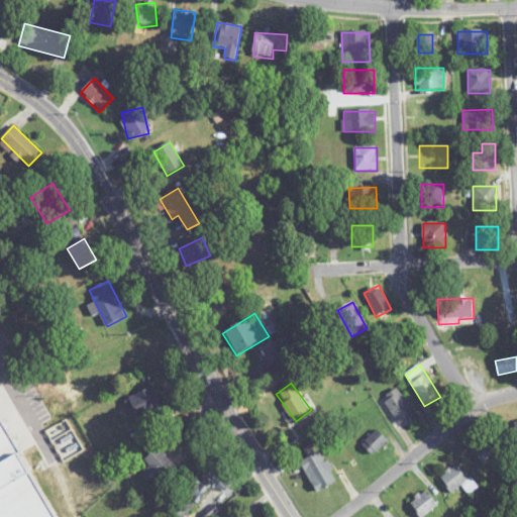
[(129,399),(140,419),(164,406),(152,387),(129,399)]
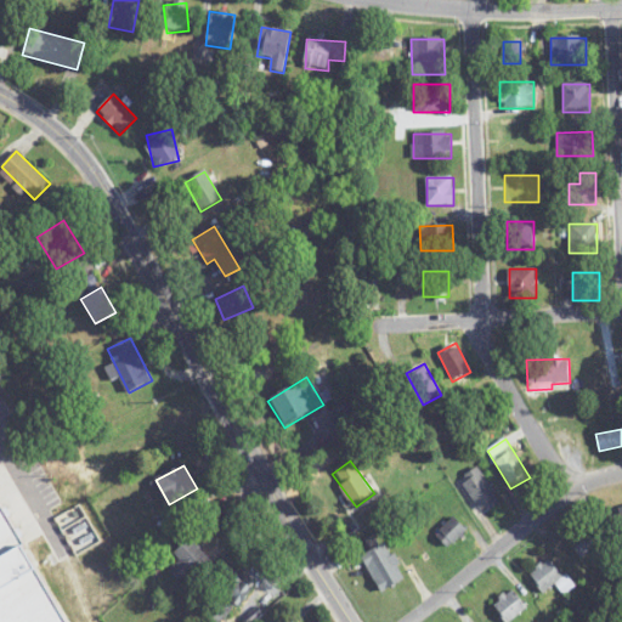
[(484,514),(499,502),(476,468),(459,480),(484,514)]
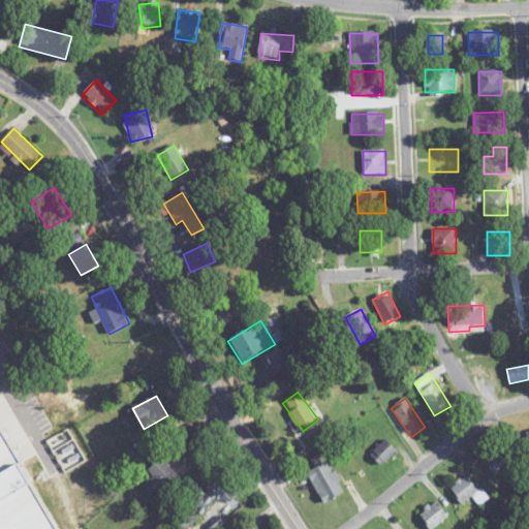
[(528,435),(516,442),(524,459),(528,456),(528,435)]
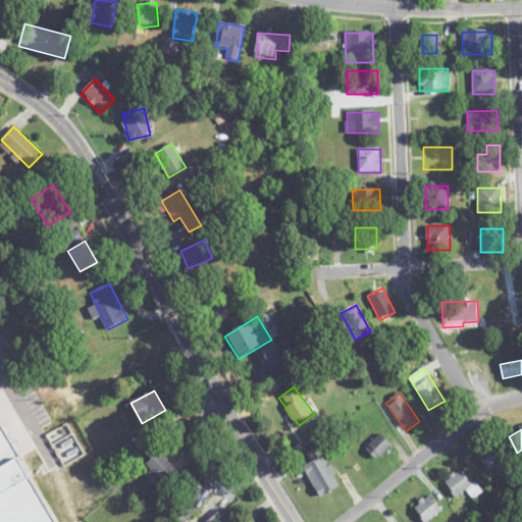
[(393,446),(381,434),(366,449),(376,460),(393,446)]
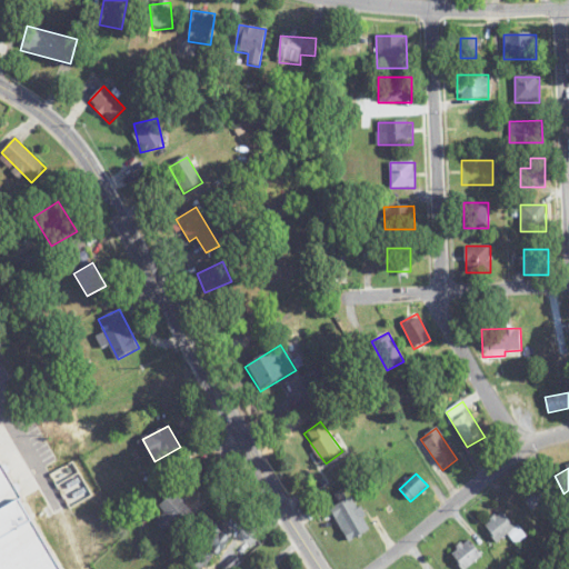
[(530,510),(552,497),(543,481),(521,495),(530,510)]
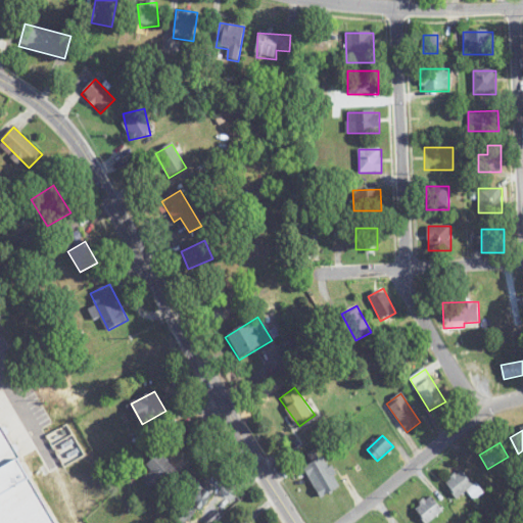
[(151,472),(142,480),(151,490),(175,470),(160,453),(145,466),(151,472)]
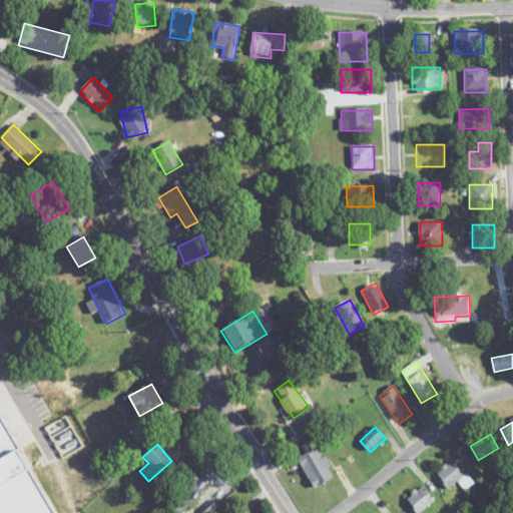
[(316,489),(336,476),(317,448),(297,461),(316,489)]
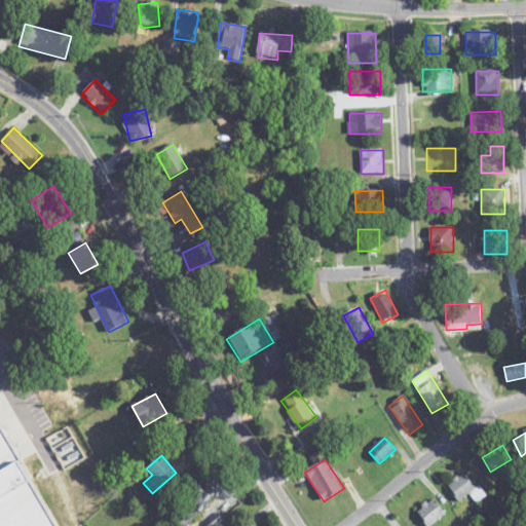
[(459,502),(470,495),(477,504),(485,498),(467,473),(448,485),(459,502)]
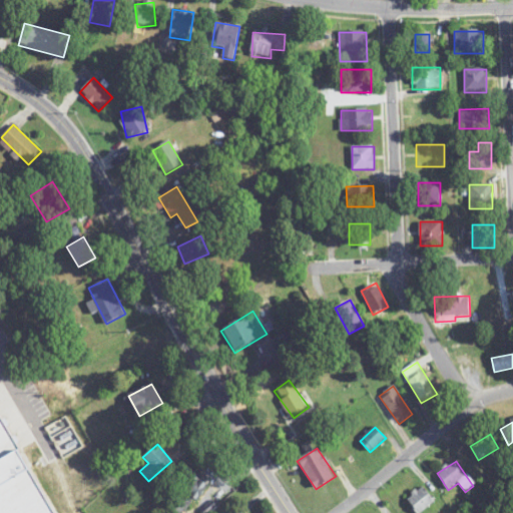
[(184,512),(208,485),(195,474),(169,505),(178,512),(184,512)]
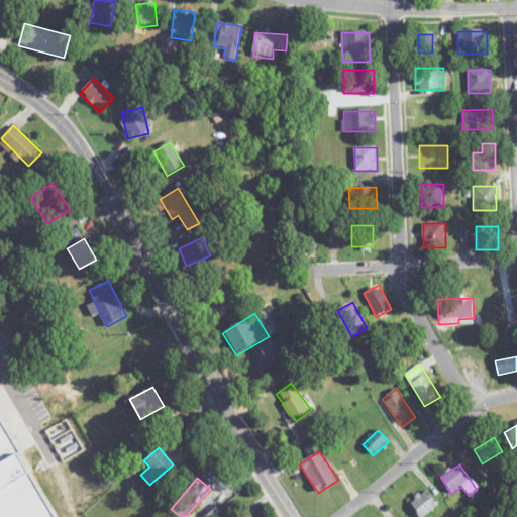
[(424,516),(439,506),(426,490),(410,503),(420,516),(424,516)]
